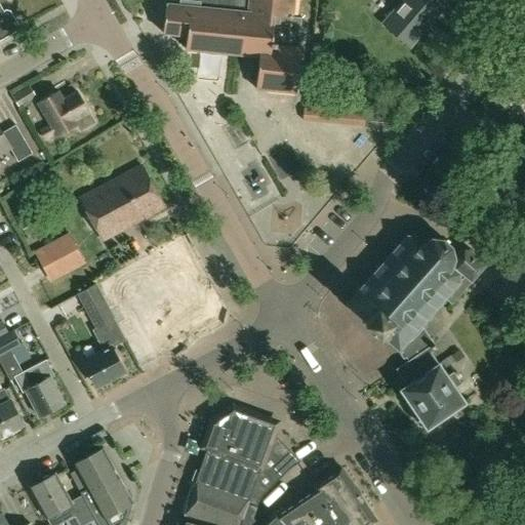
[(0,0),(0,39),(15,31),(18,26),(10,10),(4,8),(2,10),(0,6),(0,2),(4,0),(0,0)]
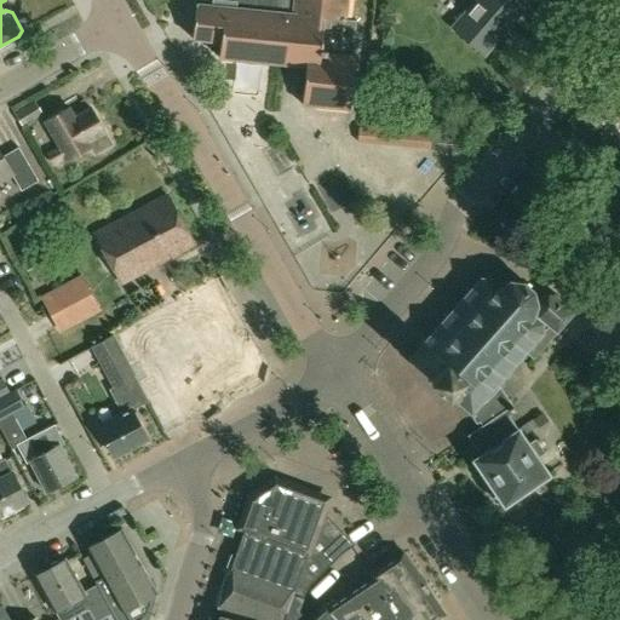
[(195,0),(191,39),(219,42),(218,57),(305,68),(302,104),(348,110),(354,57),(339,56),(344,0),(195,0)]
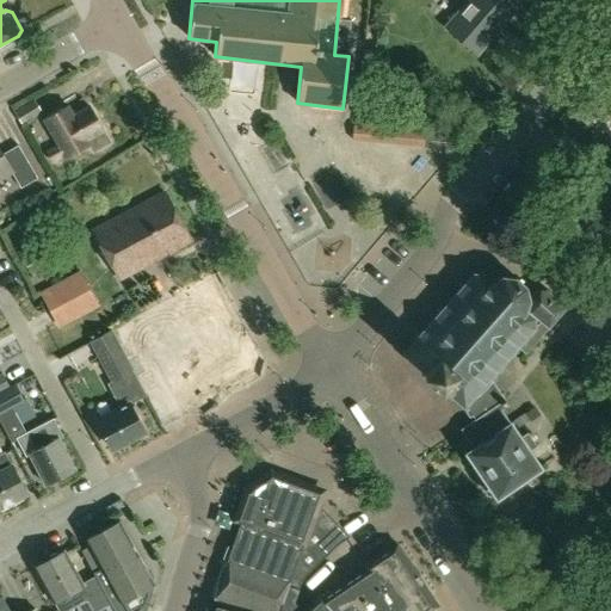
[(470,0),(446,29),(475,54),(513,11),(503,1),(503,0),(470,0)]
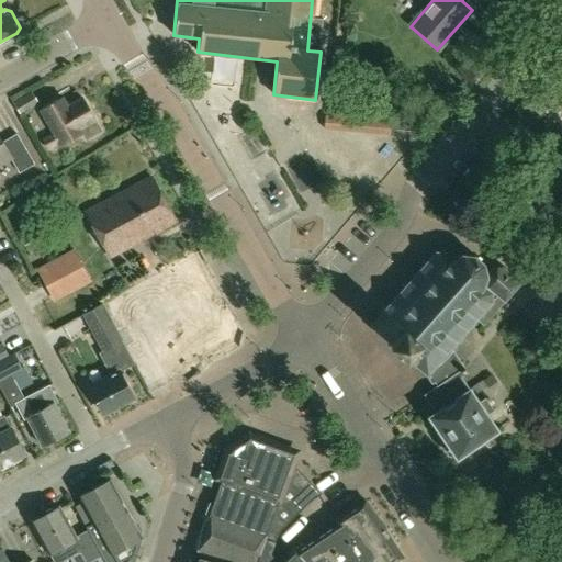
[(12,103),(20,116),(38,104),(31,92),(12,103)]
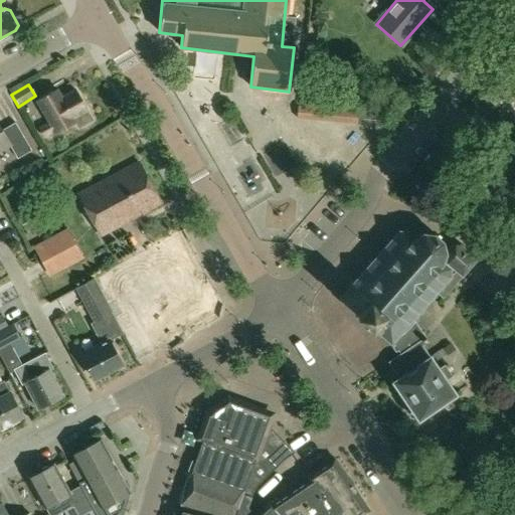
[(77,129),(92,121),(74,92),(56,103),(50,93),(36,102),(48,123),(39,129),(44,137),(53,132),(54,134),(74,123),(77,129)]
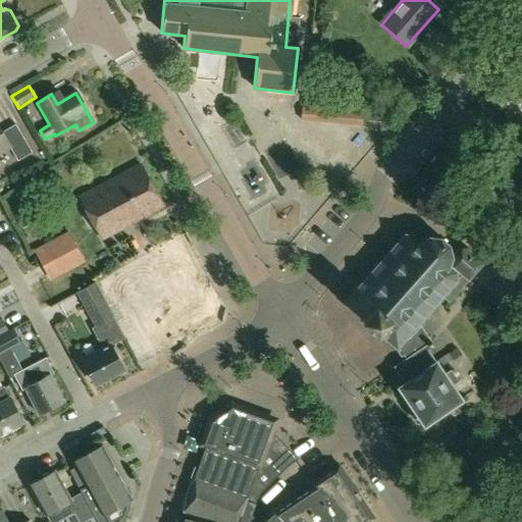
[(371,107),(309,110),(309,128),(372,125),(371,107)]
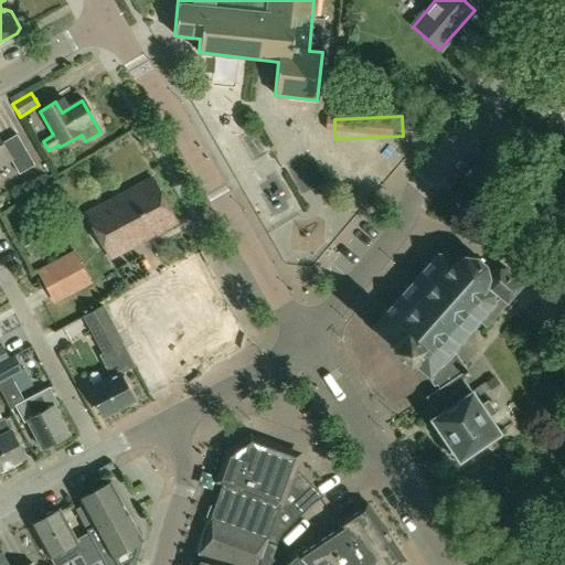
[(19,174),(33,166),(16,135),(0,144),(0,164),(10,159),(19,174)]
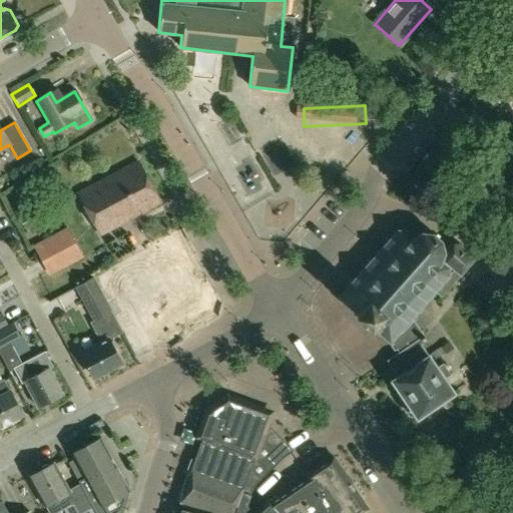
[(79,193),(100,233),(159,202),(136,162),(79,193)]
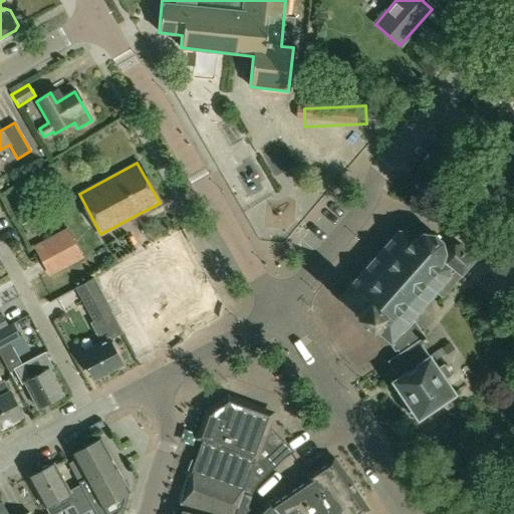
[(349,308),(388,341),(386,343),(389,345),(390,342),(412,319),(435,292),(442,298),(474,259),(453,241),(444,251),(442,241),(432,233),(423,232),(414,237),(407,231),(407,229),(405,229),(405,231),(400,231),(399,229),(397,230),(397,232),(389,241),(386,239),(384,240),(388,243),(380,251),(378,249),(376,252),(377,253),(371,261),(368,258),(366,260),(369,262),(361,271),(359,270),(358,271),(360,273),(352,282),(350,279),(348,281),(350,283),(340,295),(338,293),(336,295),(338,297),(336,299),(338,302),(341,298),(350,307),(349,308)]
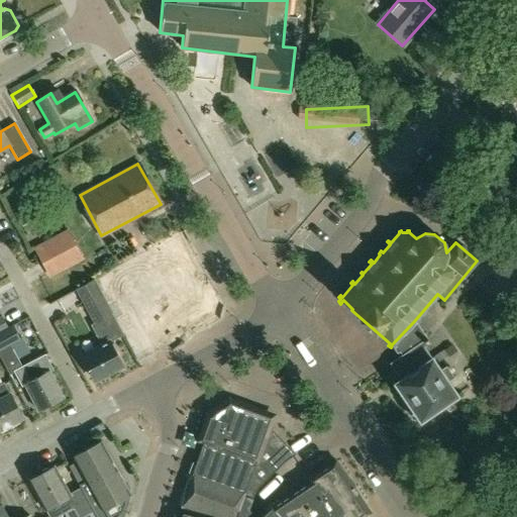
[(35,249),(49,276),(82,259),(67,231),(35,249)]
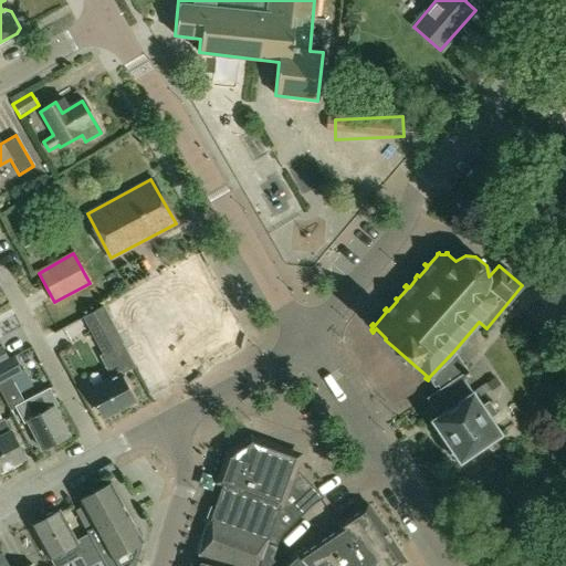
[(244,345),(226,312),(228,311),(215,287),(213,287),(197,258),(155,280),(184,334),(175,338),(170,328),(138,345),(161,387),(215,359),(215,360),(244,345)]
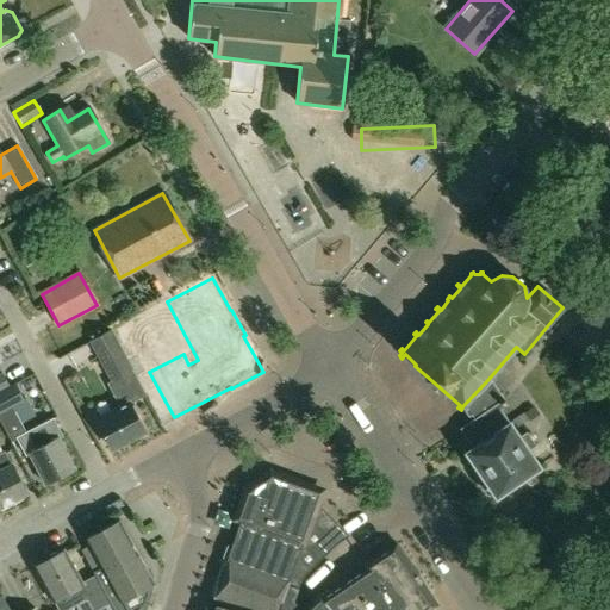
[(111,330),(126,358),(159,340),(145,312),(111,330)]
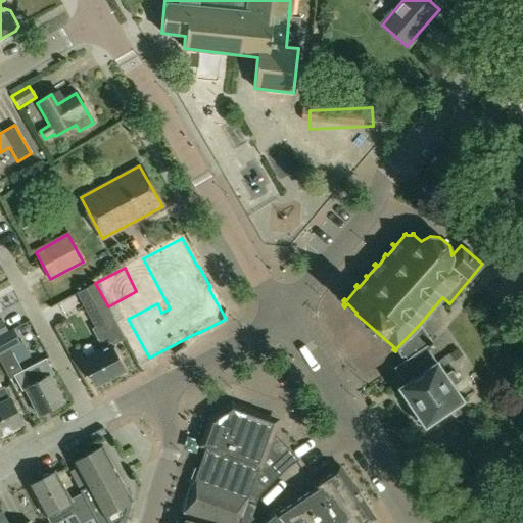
[(125,338),(112,317),(113,317),(108,306),(95,283),(76,292),(94,327),(91,329),(102,348),(82,360),(95,384),(123,370),(110,346),(125,338)]
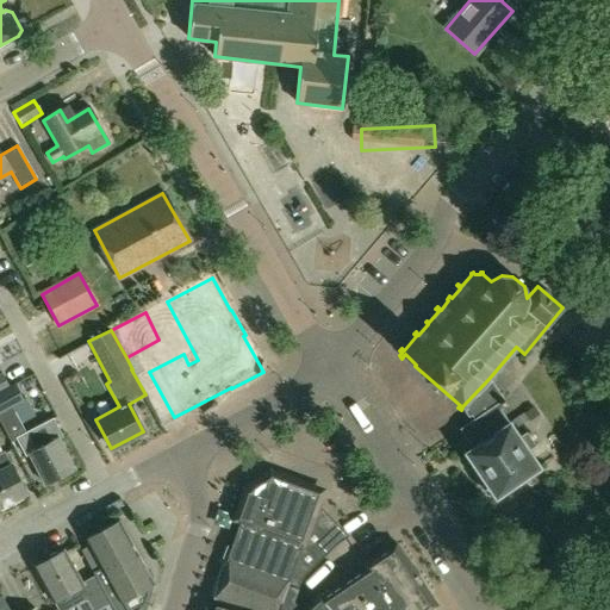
[(508,405),(500,394),(492,383),(491,384),(489,379),(462,406),(470,412),(473,418),(459,429),(472,447),(465,452),(481,477),(479,483),(485,492),(492,492),(496,497),(539,467),(528,450),(535,444),(526,431),(518,437),(499,410),(508,405)]
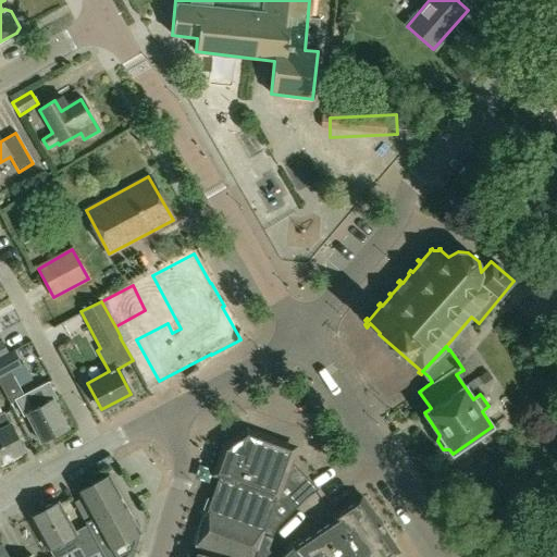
[(47,383),(24,395),(11,371),(21,367),(13,351),(9,354),(8,351),(0,356),(0,385),(10,404),(14,401),(23,416),(27,413),(41,442),(67,428),(52,400),(54,399),(47,383)]
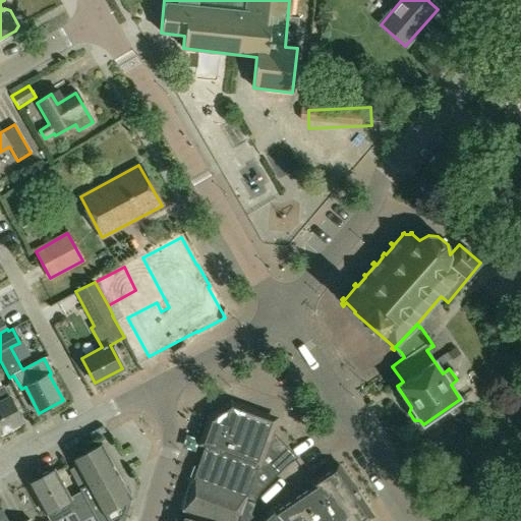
[(520,389),(503,361),(485,373),(504,402),(520,390),(520,389)]
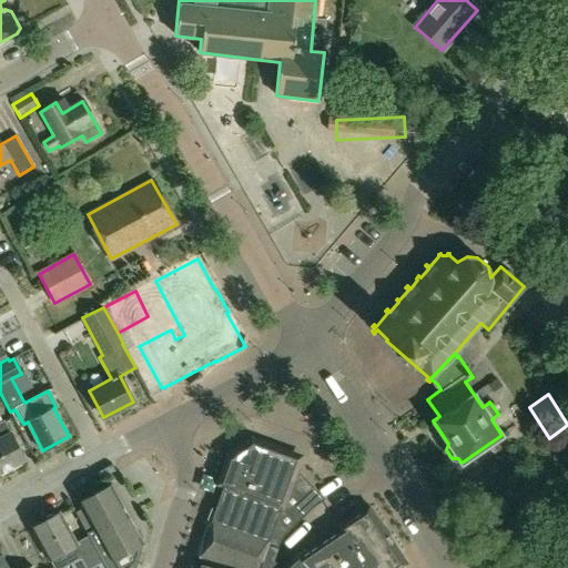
[(0,472),(24,459),(3,421),(0,422),(0,472)]
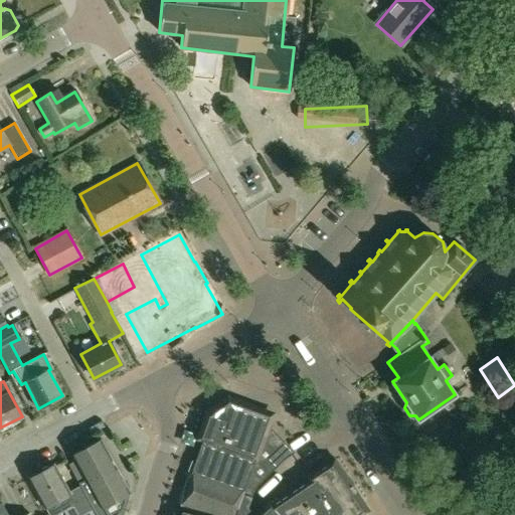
[(187,472),(191,473),(180,504),(186,506),(185,509),(209,514),(253,514),(246,507),(250,497),(258,485),(284,460),(292,455),(266,426),(270,414),(228,399),(207,414),(199,438),(206,440),(197,463),(191,461),(187,472)]
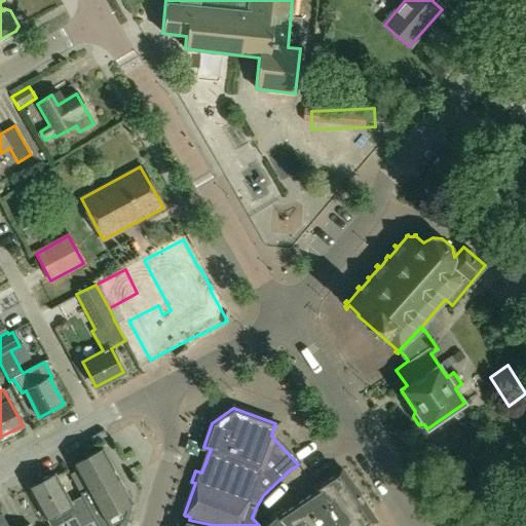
[(103,449),(73,465),(79,477),(72,480),(97,525),(123,525),(130,503),(132,502),(103,449)]
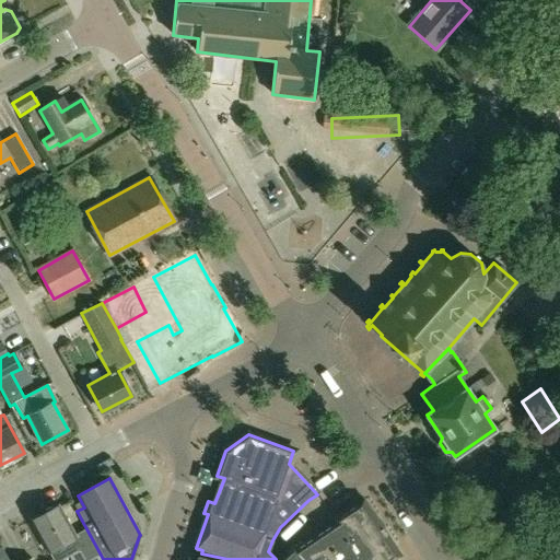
[(396,559),(396,558),(400,556),(363,500),(331,521),(336,527),(330,531),(328,527),(313,537),(315,540),(298,552),(292,547),(278,559),(396,559)]
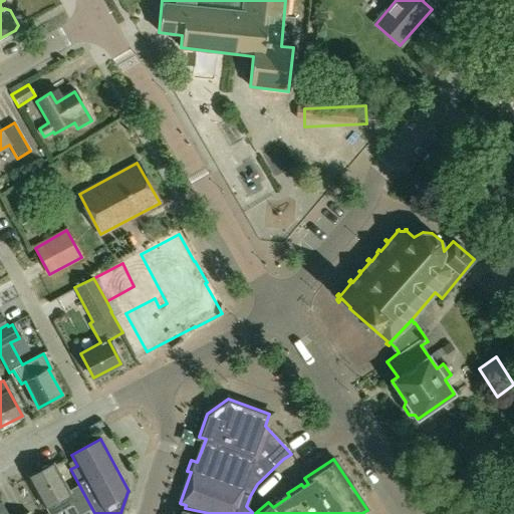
[(48,513),(55,513),(74,504),(52,465),(28,478),(48,513)]
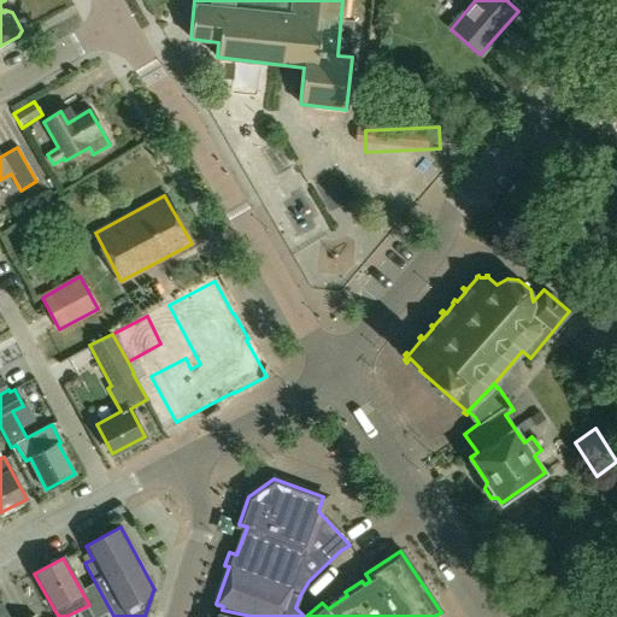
[(325,589),(340,580),(331,566),(317,576),(325,589)]
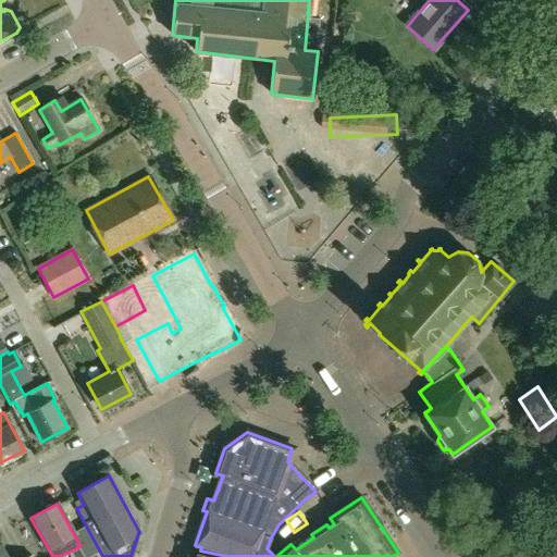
All buildings are outlined.
